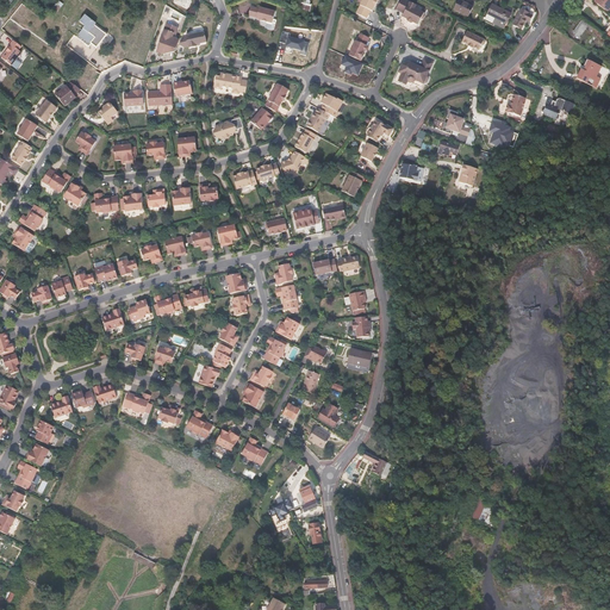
[(362,0),(356,13),(366,18),(371,10),(372,11),(374,6),(375,6),(378,0),(362,0)]
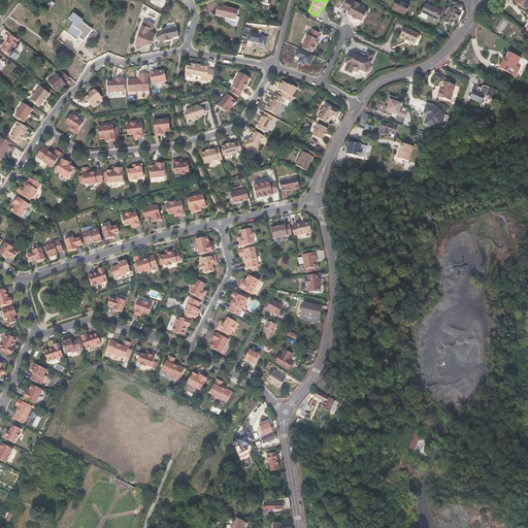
[(351,0),(347,0),(342,8),(350,11),(348,14),(352,17),(353,19),(356,20),(357,20),(362,22),(364,17),(366,17),(367,13),(367,12),(367,11),(359,7),(360,5),(351,0)]
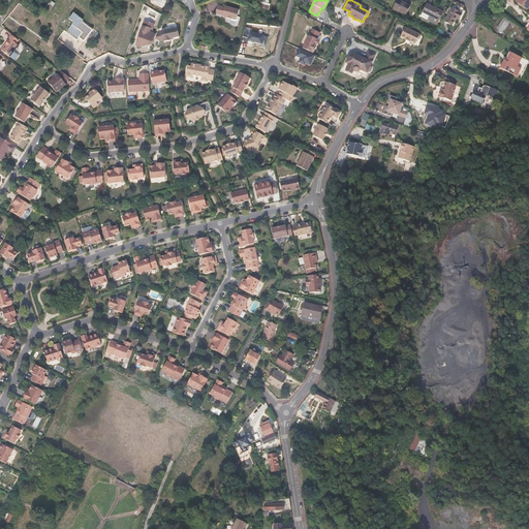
[(406,13),(410,5),(399,0),(397,0),(394,7),(406,13)]
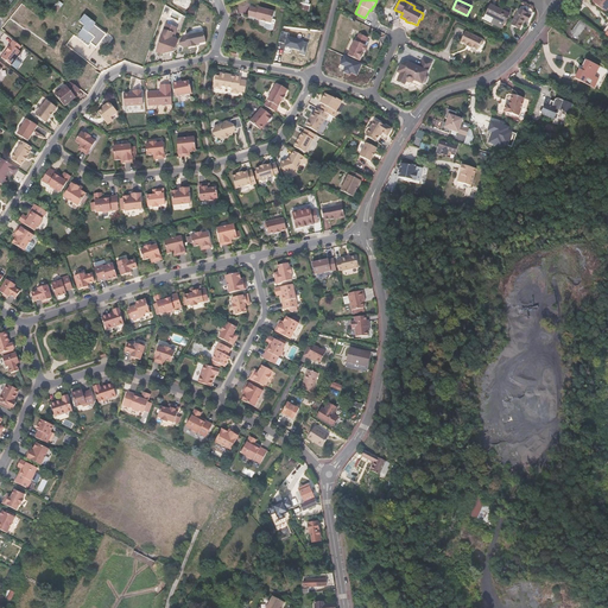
[(607,5),(607,0),(591,0),(605,11),(607,5)]
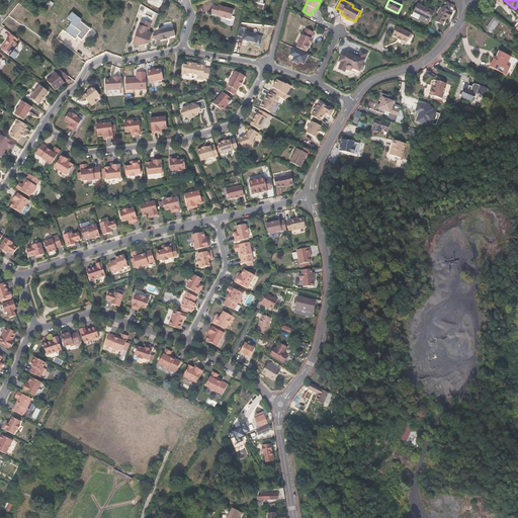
[(427,23),(434,10),(418,2),(412,15),(427,23)]
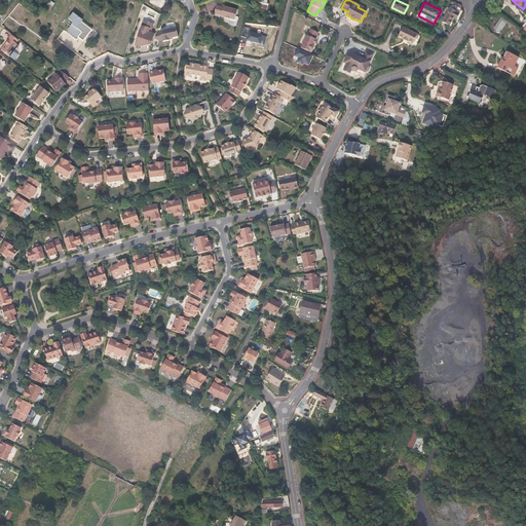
[(221,15),(223,8),(216,6),(214,13),(221,15)]
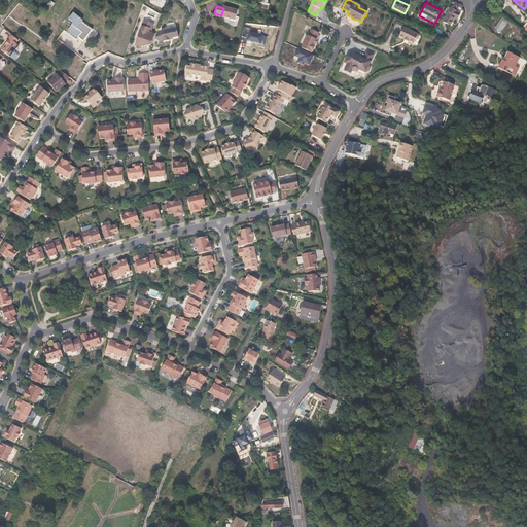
[(238,10),(224,6),(223,8),(221,15),(221,16),(235,20),(238,10)]
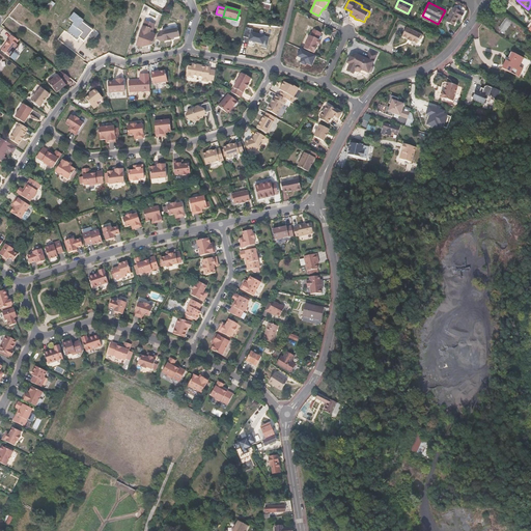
[(463,20),(465,15),(462,12),(462,11),(452,7),(445,21),(452,25),(456,17),(463,20)]
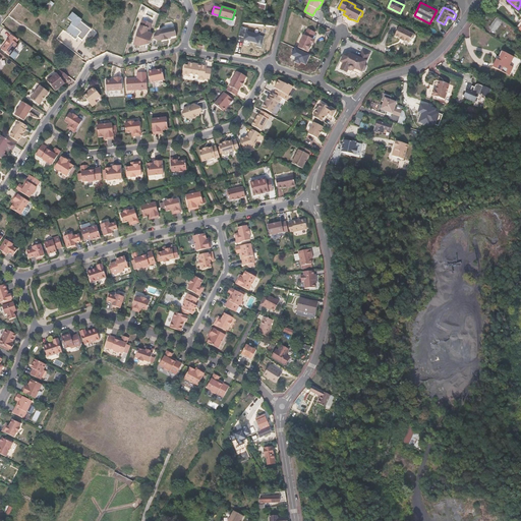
[(148,9),(145,14),(153,18),(155,12),(148,9)]
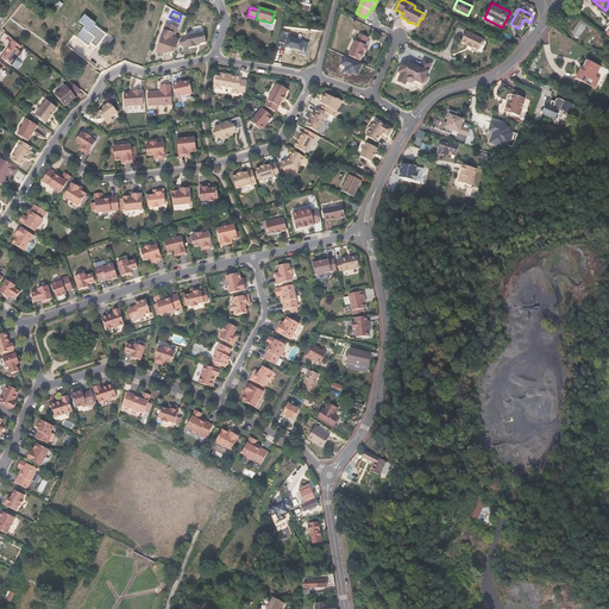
[(99,23),(87,14),(81,22),(87,26),(77,37),(89,46),(92,43),(99,49),(108,35),(98,25),(99,23)]
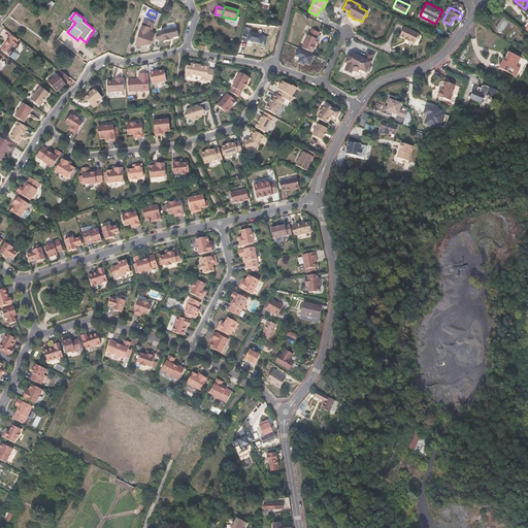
[(500,32),(506,24),(501,20),(495,27),(500,32)]
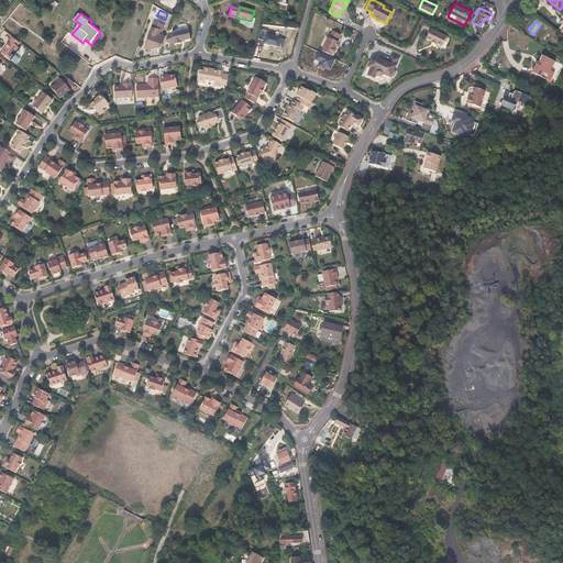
[(151,50),(152,46),(155,47),(156,44),(162,46),(165,37),(158,35),(158,34),(159,31),(162,32),(164,25),(154,22),(145,47),(151,50)]
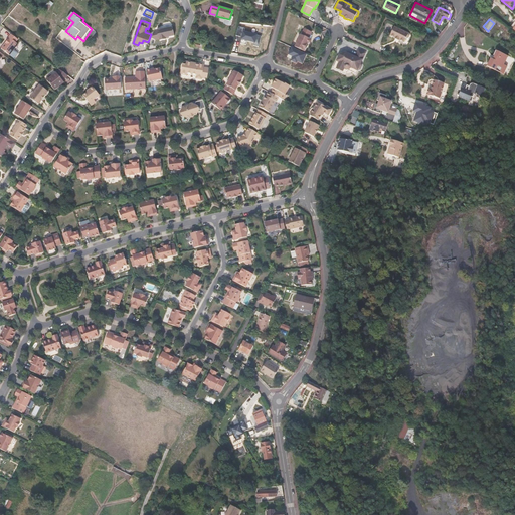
[(389,35),(395,37),(395,38),(398,39),(399,39),(404,41),(406,37),(408,36),(409,34),(408,32),(394,26),(389,35)]
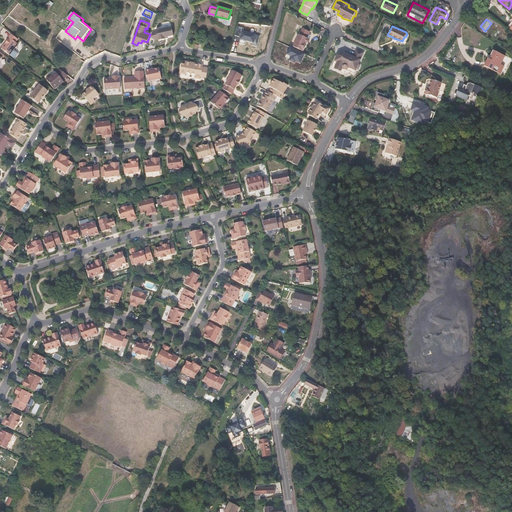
[(155,31),(152,31),(150,38),(154,39),(158,38),(158,40),(164,39),(164,37),(173,35),(171,27),(160,29),(158,28),(157,30),(155,30),(155,31)]
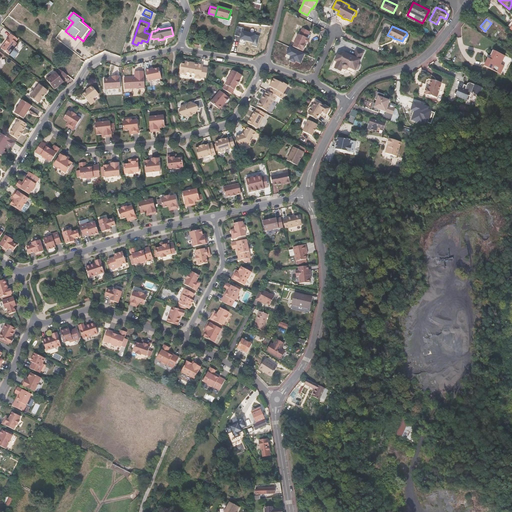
[(303,51),(305,46),(304,45),(305,43),(306,43),(308,43),(308,41),(308,39),(307,39),(308,38),(306,38),(309,32),(302,28),(299,34),(298,34),(293,47),(303,51)]
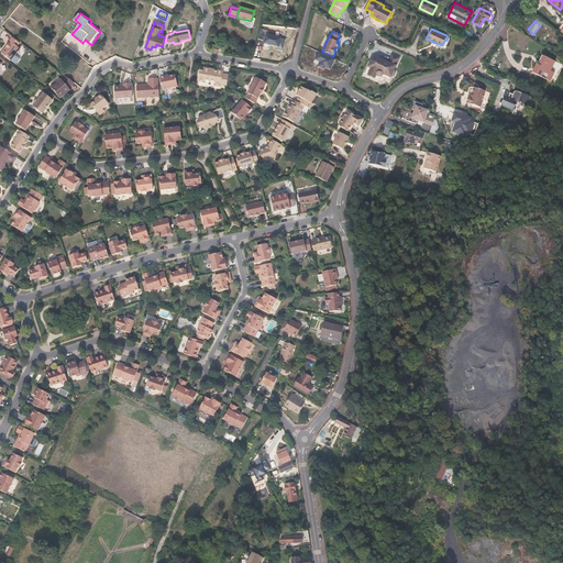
[(520,51),(530,40),(523,34),(514,46),(520,51)]
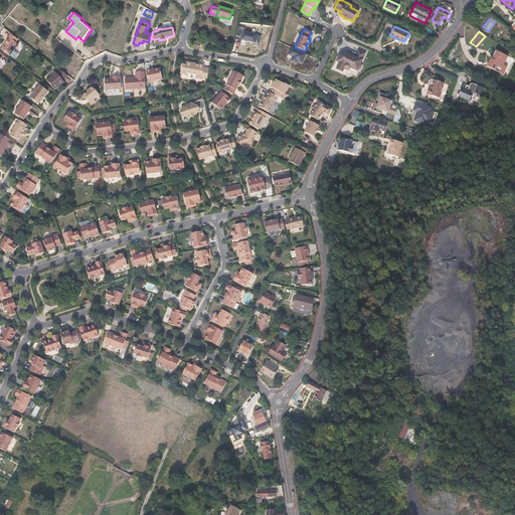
[(15,42),(17,39),(11,34),(7,38),(8,39),(1,48),(9,55),(17,44),(15,42)]
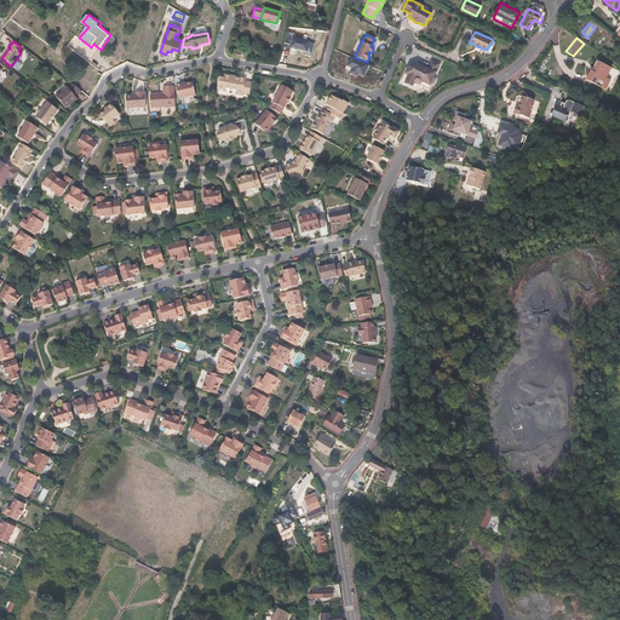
[(407,65),(405,73),(407,75),(403,84),(411,87),(413,82),(414,82),(415,84),(417,84),(418,84),(419,82),(420,81),(422,81),(429,85),(430,84),(432,84),(435,79),(434,76),(432,76),(438,63),(430,59),(426,68),(415,63),(407,65)]
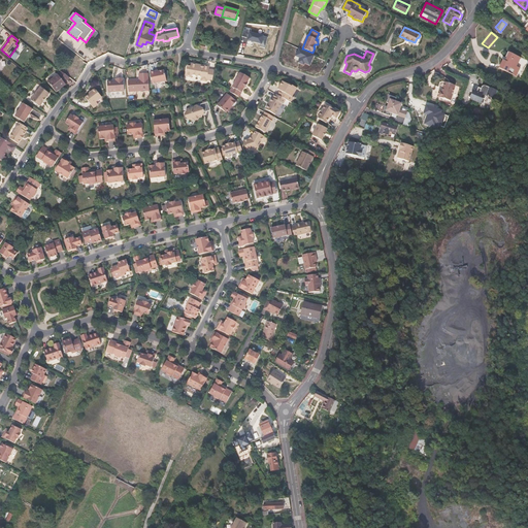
[(501,60),(497,68),(515,77),(519,69),(515,67),(520,58),(508,53),(503,61),(501,60)]
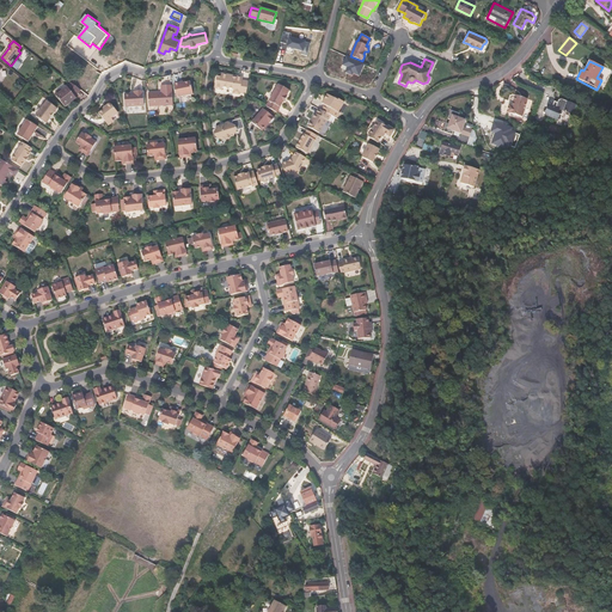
[(246,93),(249,83),(242,81),(243,79),(242,78),(238,77),(236,78),(233,78),(233,77),(221,74),(221,77),(218,77),(214,89),(221,90),(222,87),(233,90),(233,93),(239,96),(239,93),(243,95),(243,93),(246,93)]
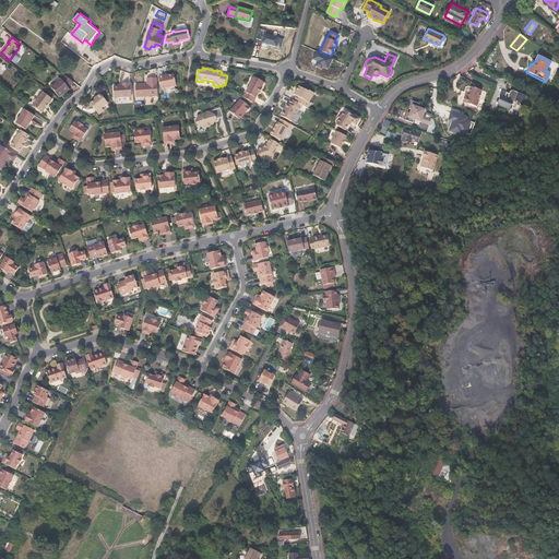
[(50,87),(59,97),(69,90),(64,83),(66,82),(70,85),(72,82),(63,75),(60,79),(56,83),(50,87)]
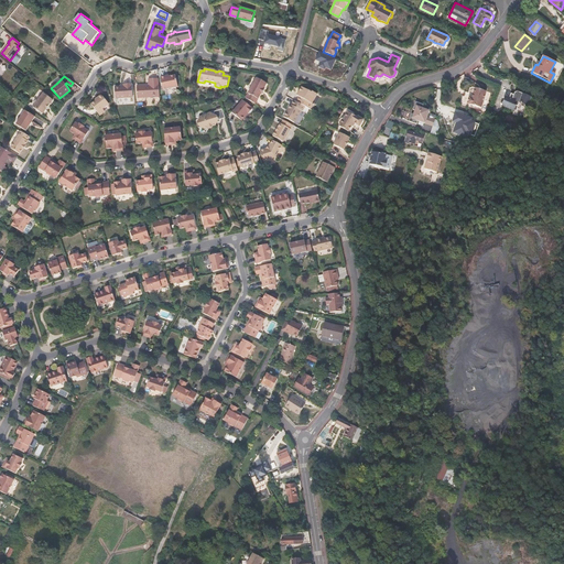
[(257,78),(246,99),(256,105),(261,95),(264,89),(263,89),(267,84),(257,78)]
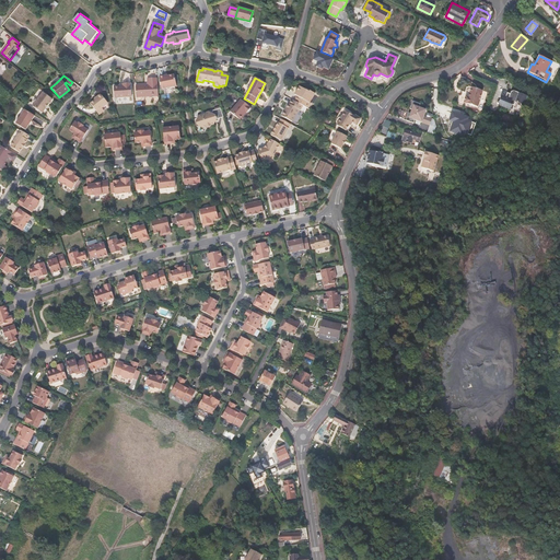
[(174,81),(167,82),(164,83),(164,82),(160,83),(162,96),(177,93),(174,81)]
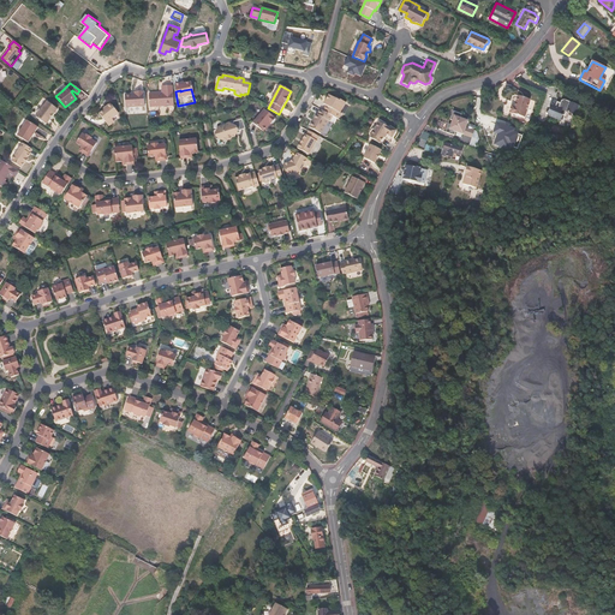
[(144,106),(143,90),(133,91),(133,93),(125,94),(125,107),(144,106)]
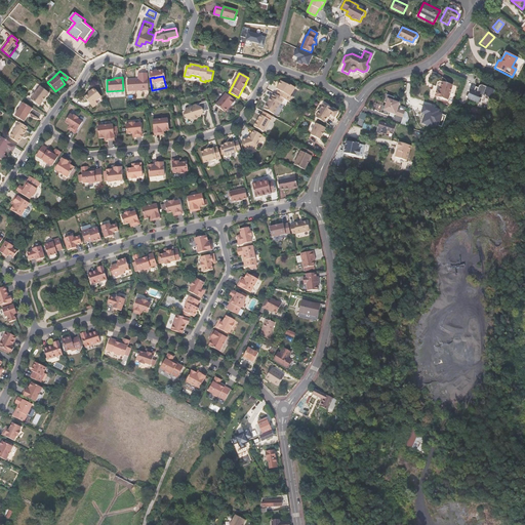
[(128,98),(149,96),(148,79),(138,80),(138,86),(136,86),(127,86),(128,98)]
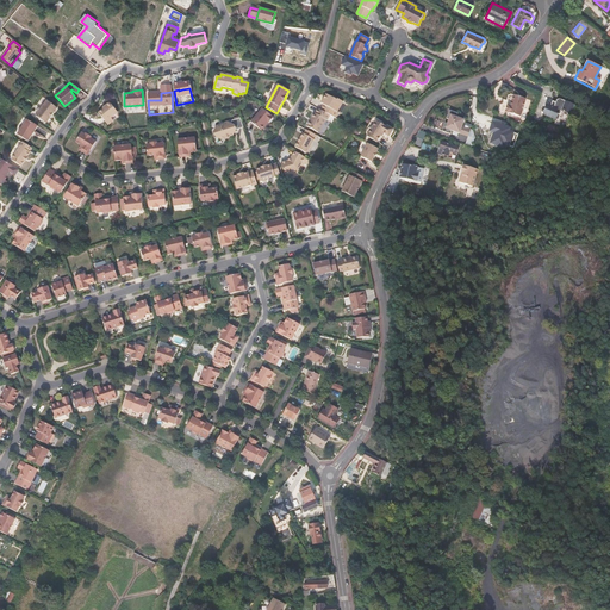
[(329,116),(335,119),(335,118),(338,113),(337,112),(343,103),(336,99),(336,100),(332,98),(329,97),(325,94),(323,100),(325,101),(323,105),(322,107),(321,111),(329,116)]
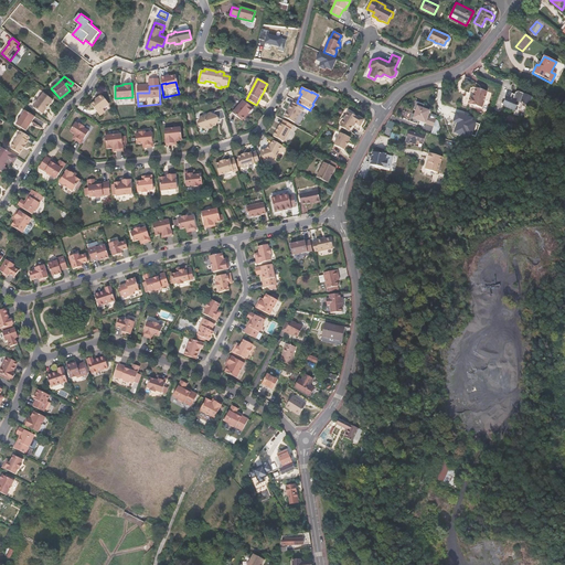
[(481,110),(488,94),(477,89),(472,99),(470,98),(468,105),(481,110)]
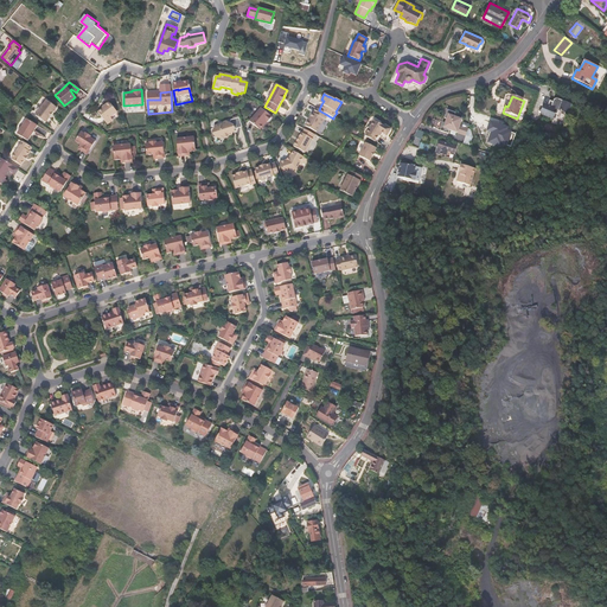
[(34,115),(44,123),(49,117),(49,116),(51,114),(56,108),(45,101),(39,108),(37,109),(34,112),(34,115)]
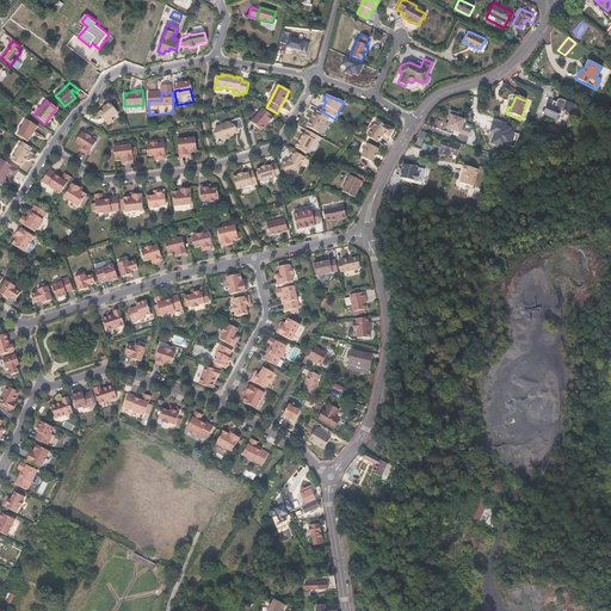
[(110,102),(105,105),(105,106),(103,109),(98,112),(106,122),(118,112),(110,102)]
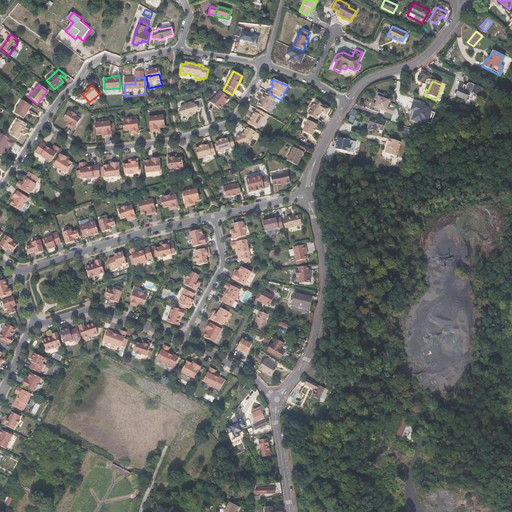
[(477,97),(480,89),(468,85),(465,86),(463,90),(461,89),(460,91),(458,90),(455,99),(467,103),(470,95),(477,97)]
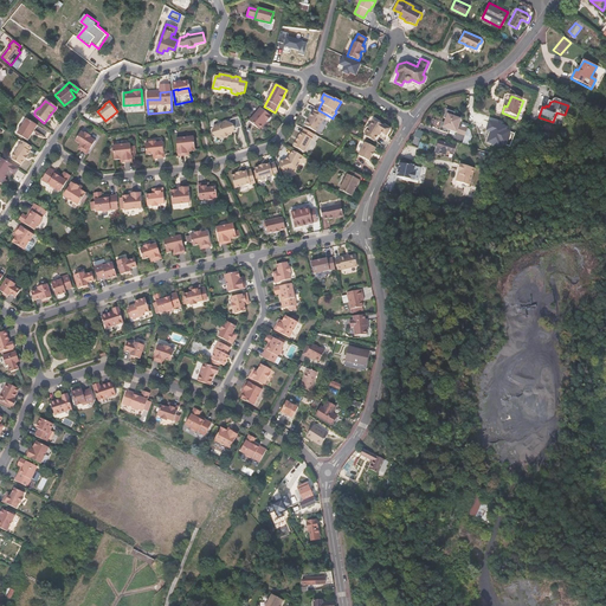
[(266,123),(271,117),(260,108),(249,122),(259,130),(260,129),(263,127),(263,126),(265,122),(266,123)]
